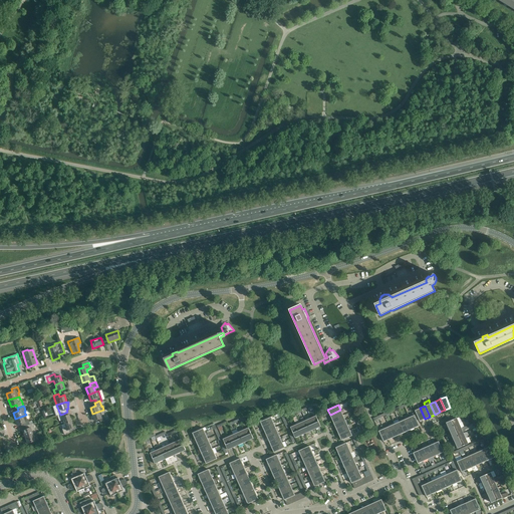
[(425,419),(420,408),(415,411),(420,422),(425,419)]
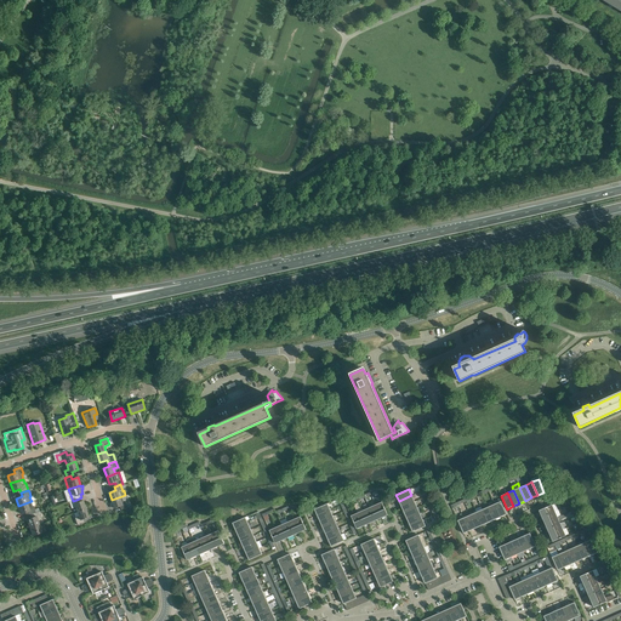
[(125,495),(112,500),(114,508),(120,506),(121,510),(129,507),(125,496),(125,495)]
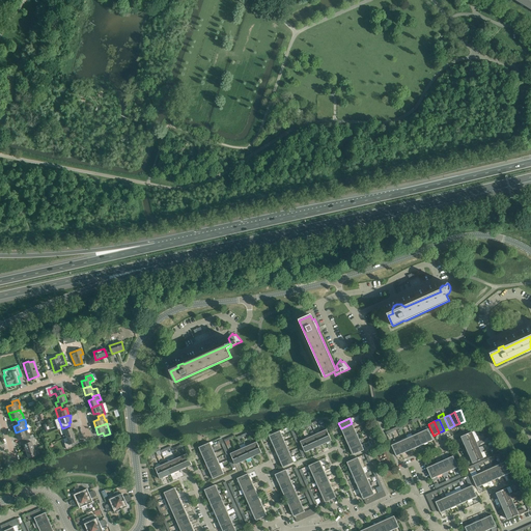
[(355,429),(352,423),(341,428),(343,434),(355,429)]
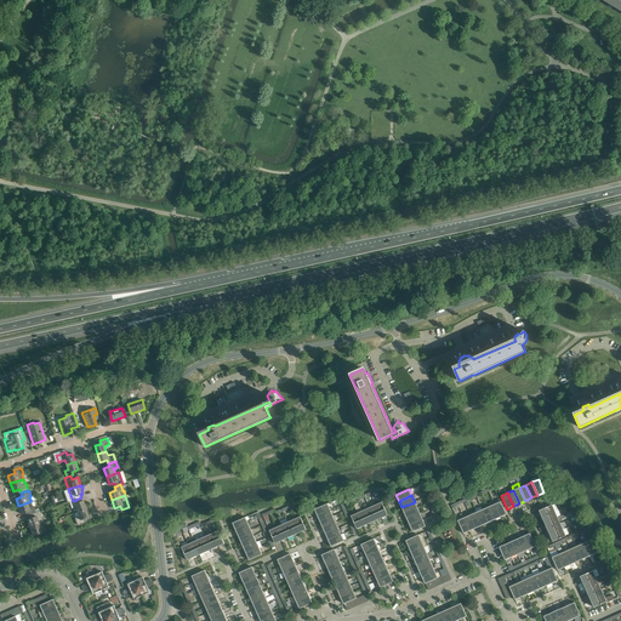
[(70,501),(69,502),(72,508),(73,508),(77,507),(79,512),(86,508),(83,501),(78,503),(77,500),(73,501),(70,501)]
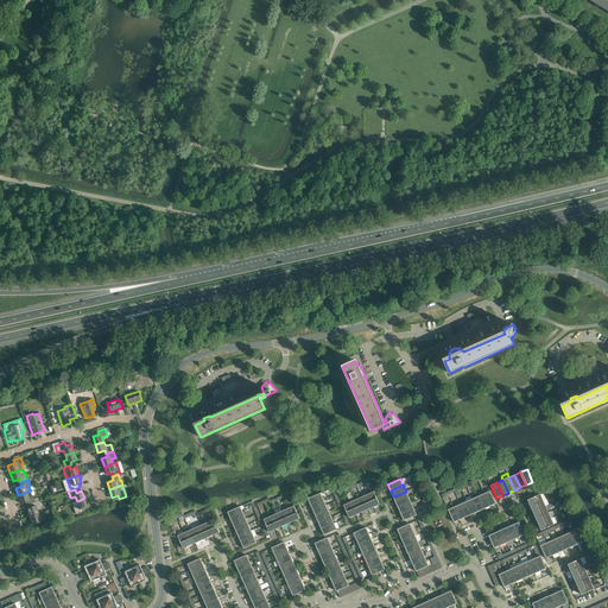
[(32,495),(31,491),(18,495),(20,504),(27,501),(29,505),(32,504),(35,502),(33,495),(32,495)]
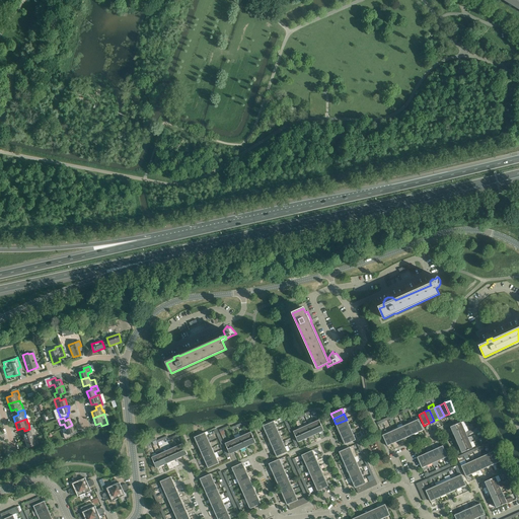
[(419,419),(414,422),(418,432),(424,430),(419,419)]
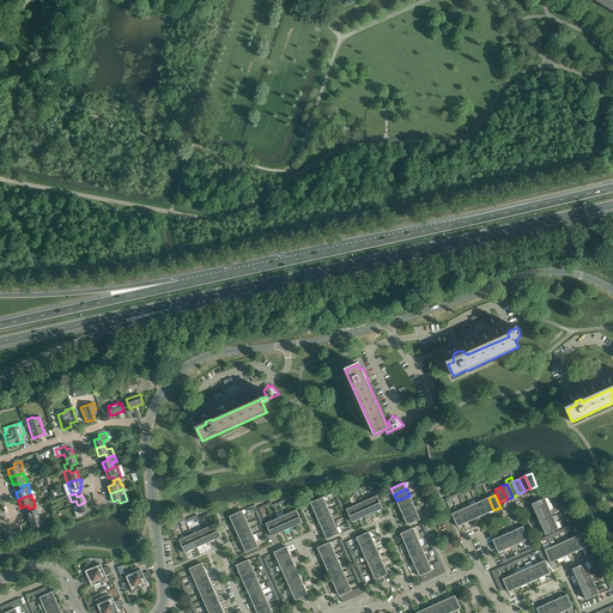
[(323,497),(310,503),(313,509),(326,503),(328,502),(326,496),(323,497)]
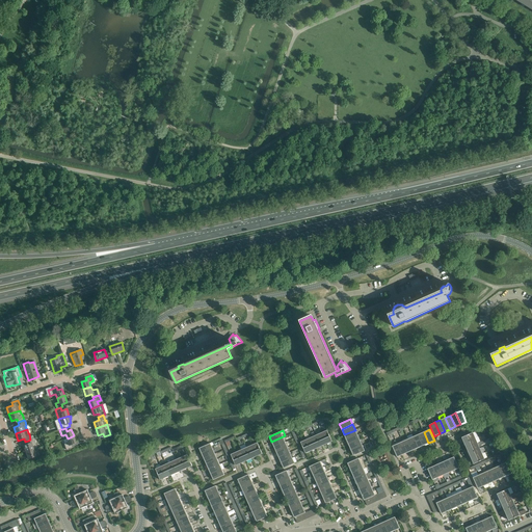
[(327,430),(321,432),(326,444),(331,442),(327,430)]
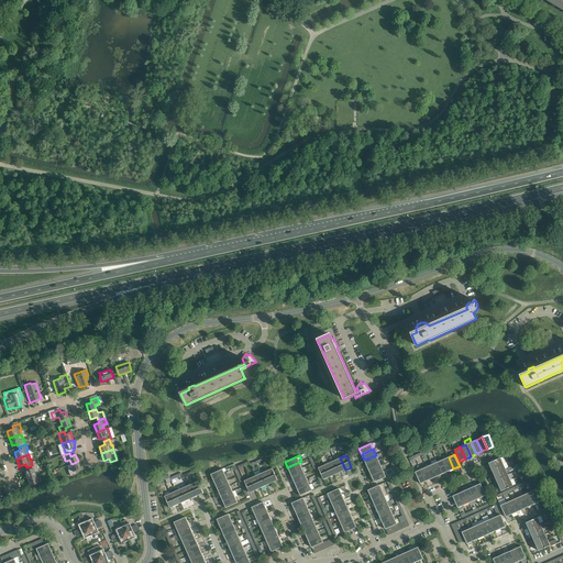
[(378,461),(376,455),(364,460),(366,465),(378,461)]
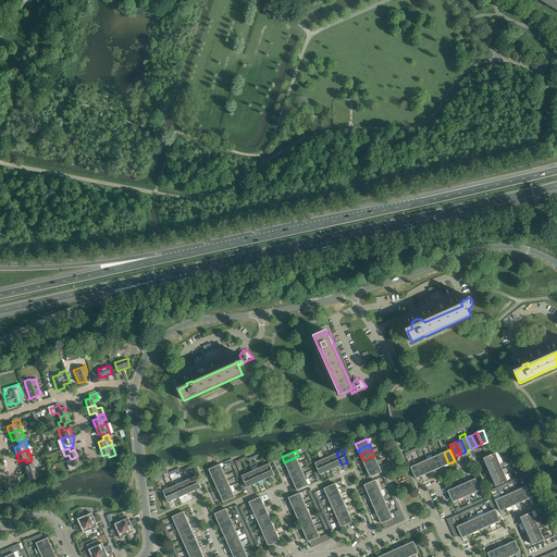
[(336,453),(331,456),(336,467),(342,465),(336,453)]
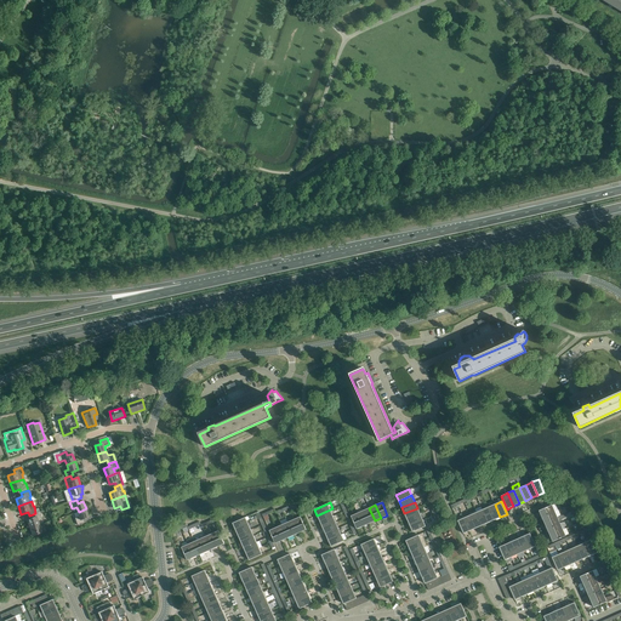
[(495,505),(489,507),(494,520),(500,517),(495,505)]
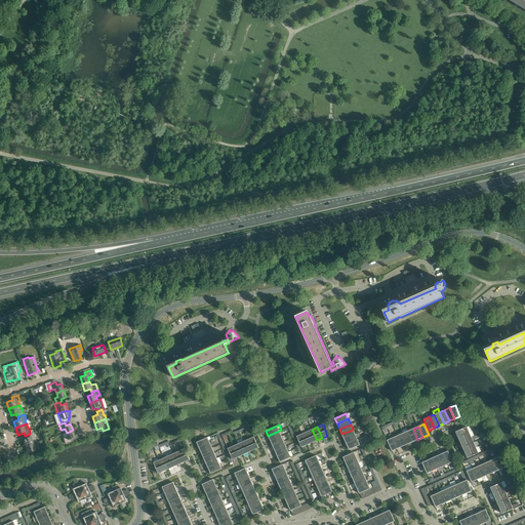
[(457,437),(469,432),(467,427),(455,432),(457,437)]
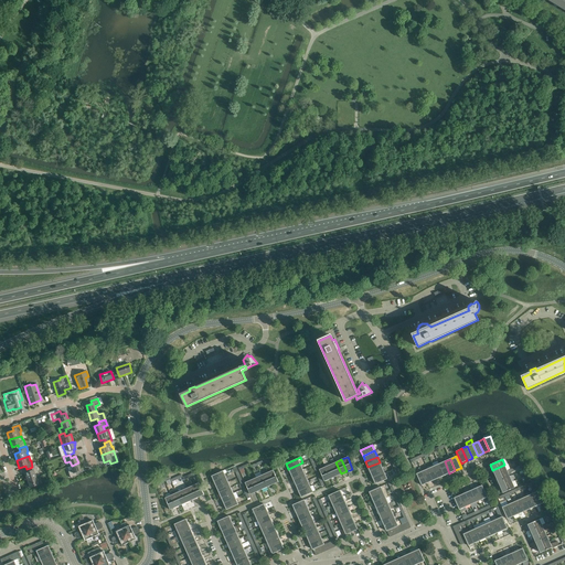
[(439,464),(444,476),(449,473),(445,461),(439,464)]
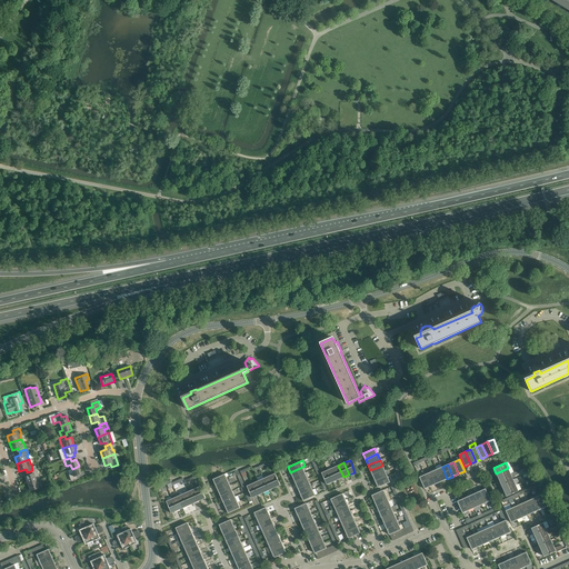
[(70,475),(69,475),(71,481),(77,479),(76,476),(81,473),(79,466),(72,469),(73,473),(70,475)]
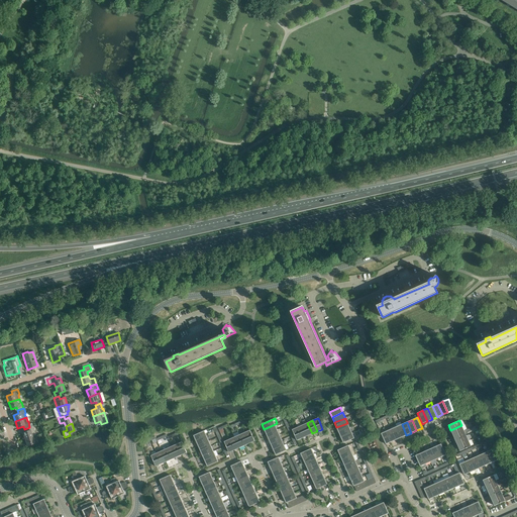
[(312,433),(307,423),(302,425),(307,435),(312,433)]
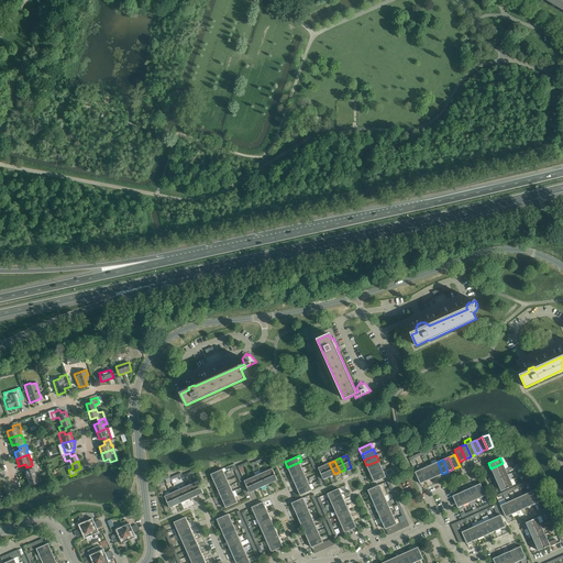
[(381,466),(378,461),(366,465),(370,471),(381,466)]
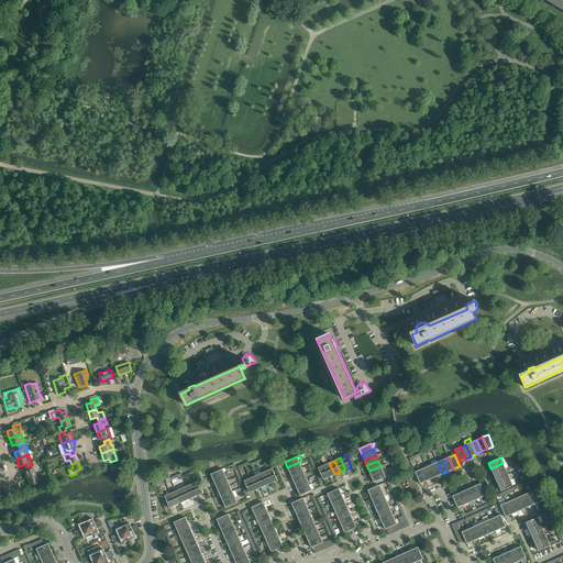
[(299,462),(287,467),(290,473),(301,467),(299,462)]
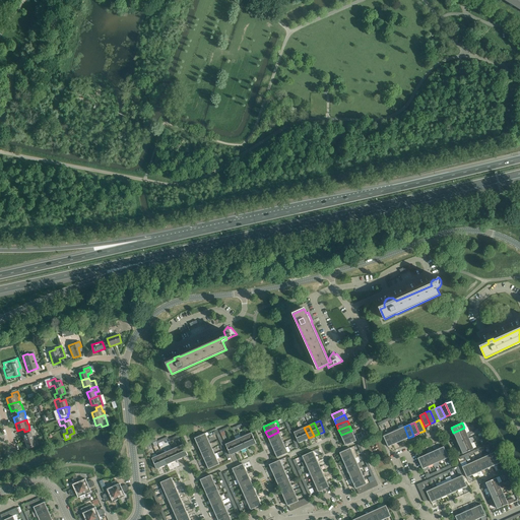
[(404,427),(398,429),(403,440),(408,438),(404,427)]
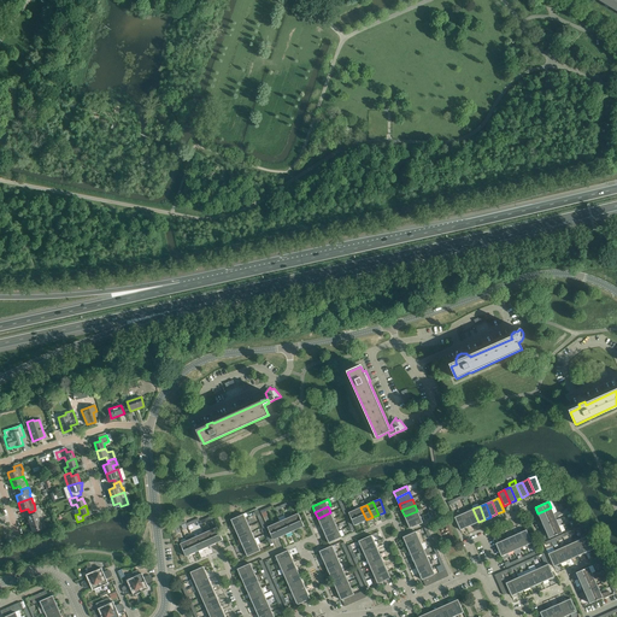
[(360,507),(354,510),(360,523),(366,519),(360,507)]
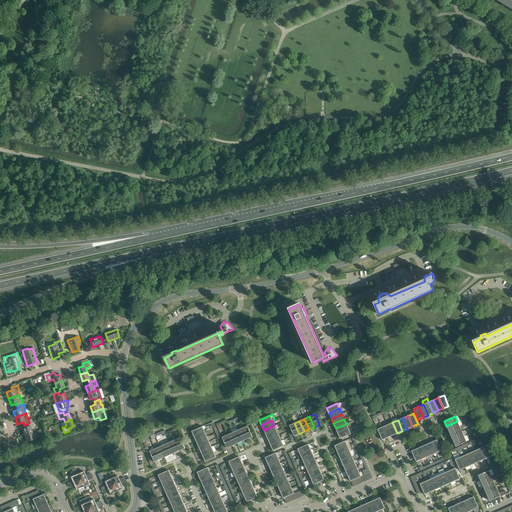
[(449,431),(459,426),(457,421),(446,426),(449,431)]
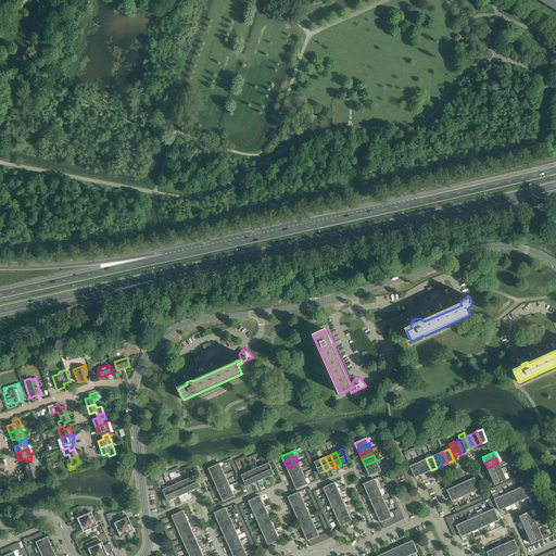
[(36,458),(32,459),(29,460),(30,463),(24,465),(27,472),(38,468),(37,464),(38,464),(36,458)]
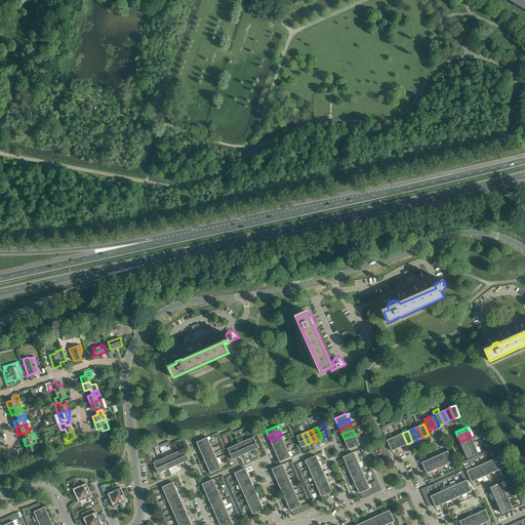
[(402,433),(397,436),(402,446),(407,444),(402,433)]
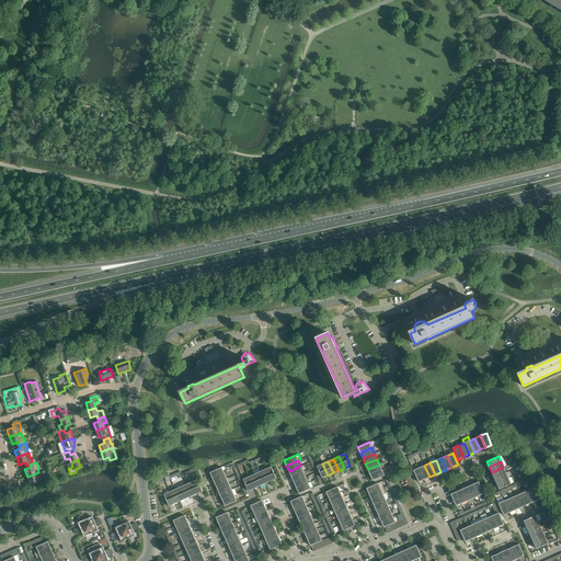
[(328,476),(322,464),(317,466),(322,478),(328,476)]
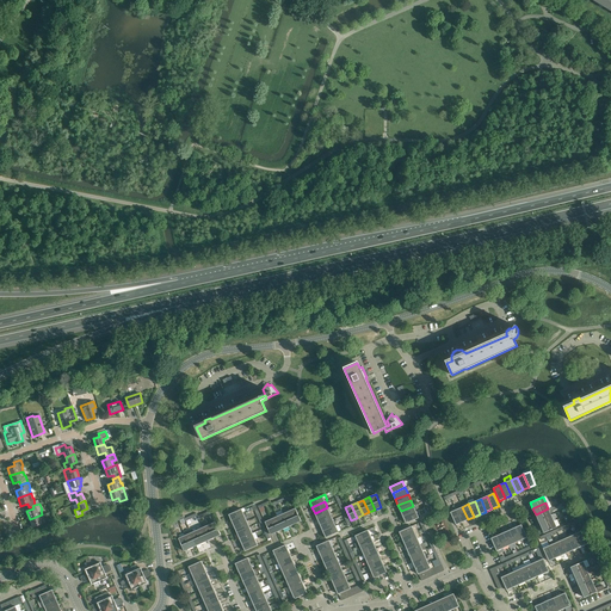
[(417,512),(413,506),(401,511),(403,517),(417,512)]
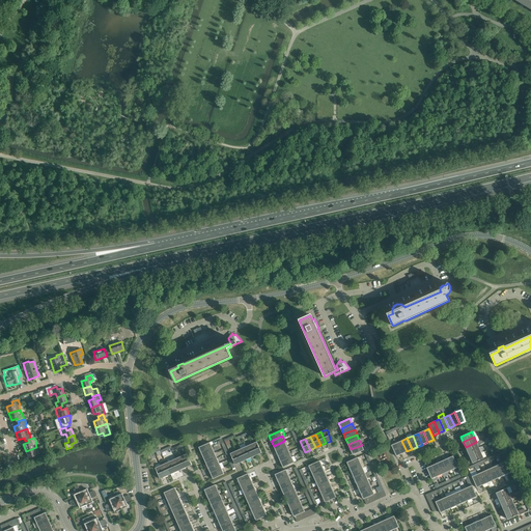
[(284,441),(274,446),(276,451),(287,446),(284,441)]
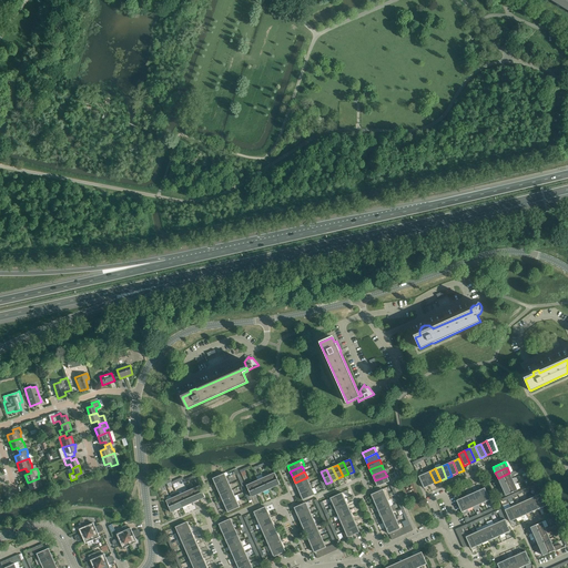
[(429,472),(424,474),(429,486),(435,483),(429,472)]
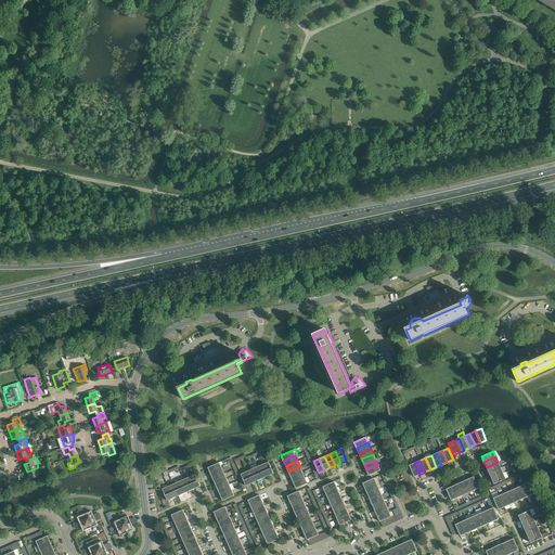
[(498,462),(487,467),(489,473),(501,467),(499,465),(502,464),(501,461),(498,462)]
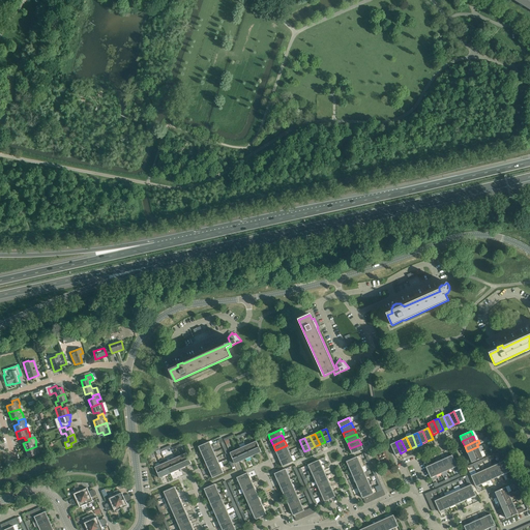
[(209,441),(198,446),(201,451),(212,447),(211,445),(210,444),(212,443),(211,441),(209,441)]
